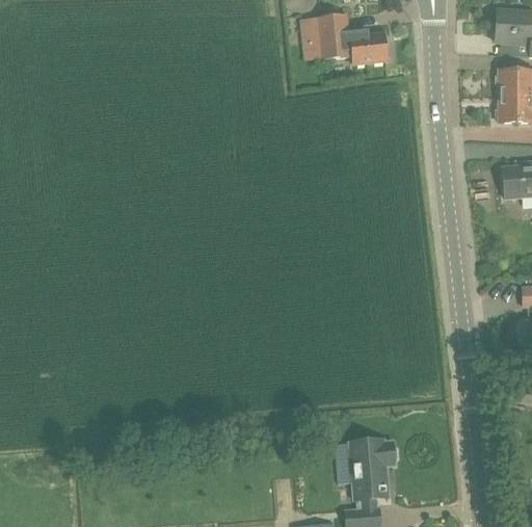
[(530,41),(530,54),(530,55),(531,55),(531,8),(517,8),(517,11),(497,10),(496,38),(530,41)]
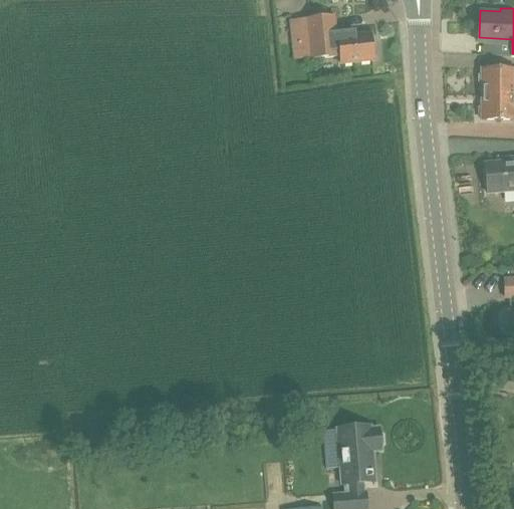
[(290,16),(291,29),(293,48),(309,47),(310,55),(338,52),(339,59),(374,56),(373,52),(376,50),(375,43),(372,41),(371,29),(354,31),(354,27),(336,29),(334,11),(290,16)]
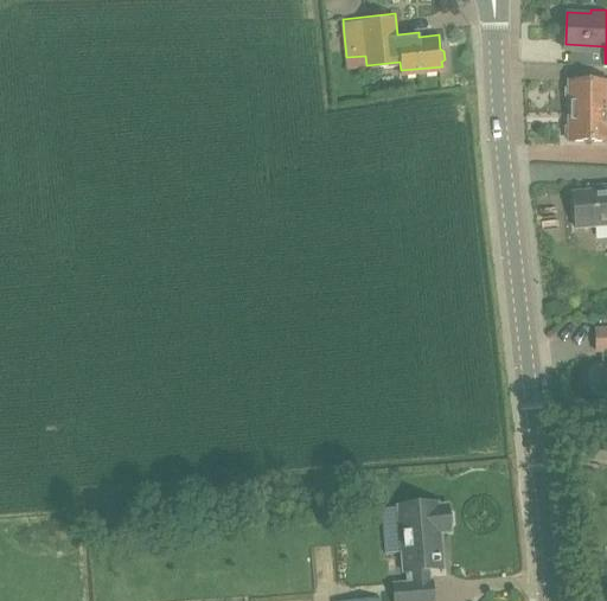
[(606,78),(569,78),(569,108),(606,107),(606,78)]
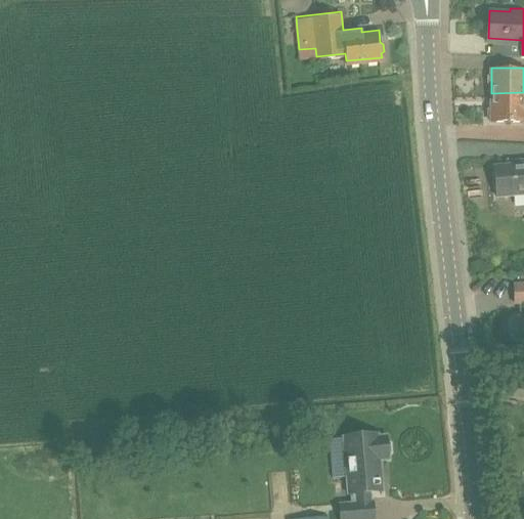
[(491,119),(523,118),(523,92),(491,93),(491,119)]
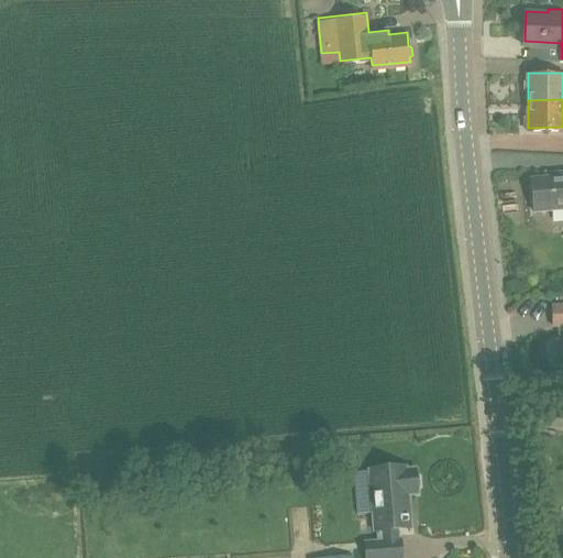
[(562,208),(562,167),(549,170),(549,175),(530,176),(533,207),(552,205),(553,209),(562,208)]
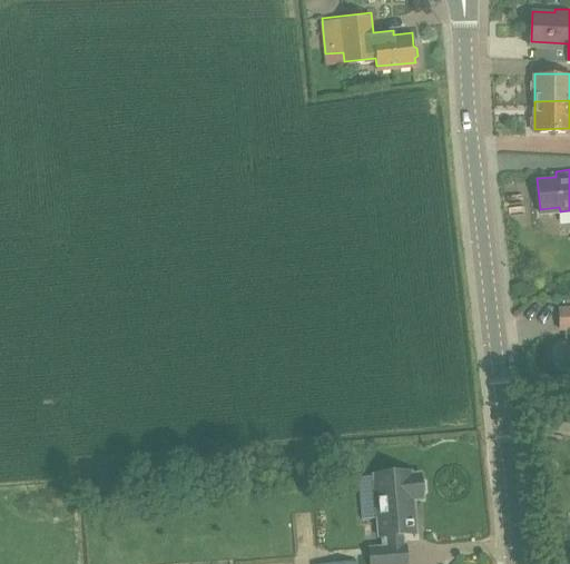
[(569,358),(569,305),(559,306),(560,325),(568,325),(568,339),(567,340),(564,342),(563,342),(562,343),(562,344),(561,345),(561,346),(560,347),(560,349),(560,350),(561,352),(561,353),(561,354),(562,355),(563,356),(564,357),(566,357),(567,358),(568,358),(569,358)]
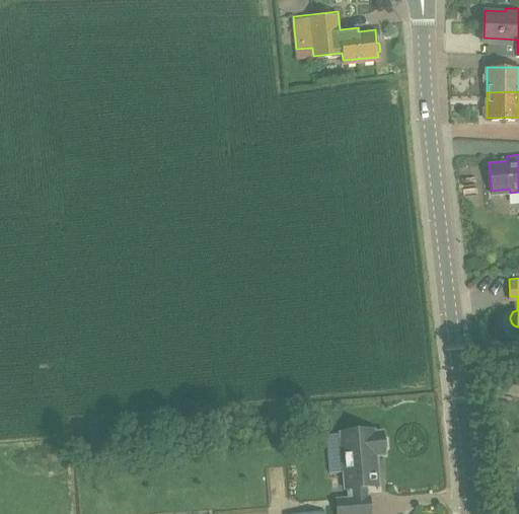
[(370,511),(369,493),(366,494),(366,484),(378,483),(375,451),(384,450),(382,428),(374,429),(373,426),(341,428),(346,485),(353,485),(354,495),(337,496),(338,513),(370,511)]
